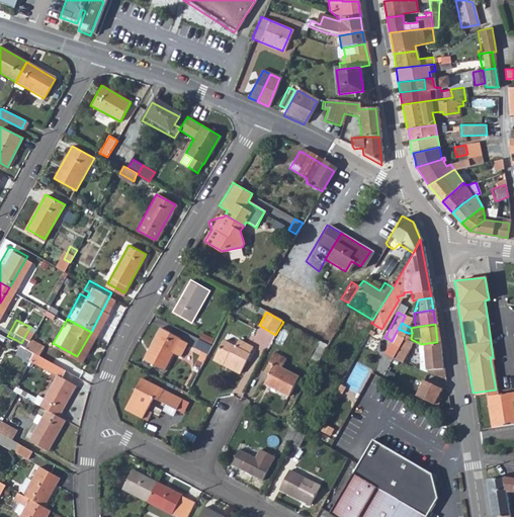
[(181,354),(188,341),(162,327),(144,361),(164,372),(175,351),(181,354)]
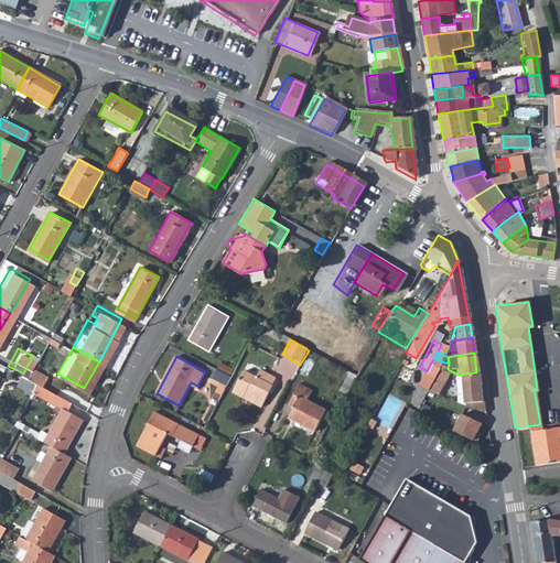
[(471,408),(484,412),(482,401),(480,401),(476,372),(459,375),(448,369),(432,360),(427,371),(420,385),(435,392),(444,375),(458,389),(462,389),(464,404),(471,408)]
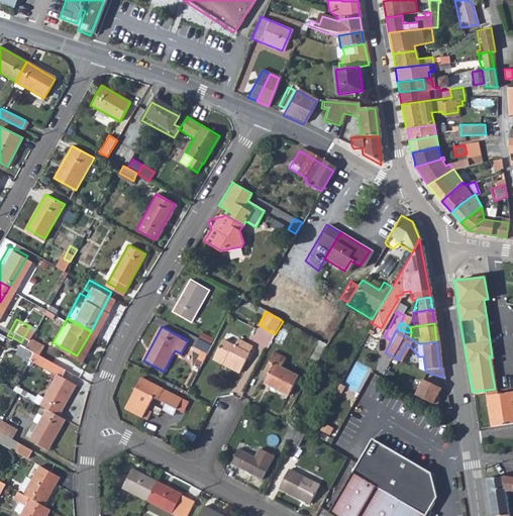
[(35,340),(25,334),(21,342),(31,347),(35,340)]
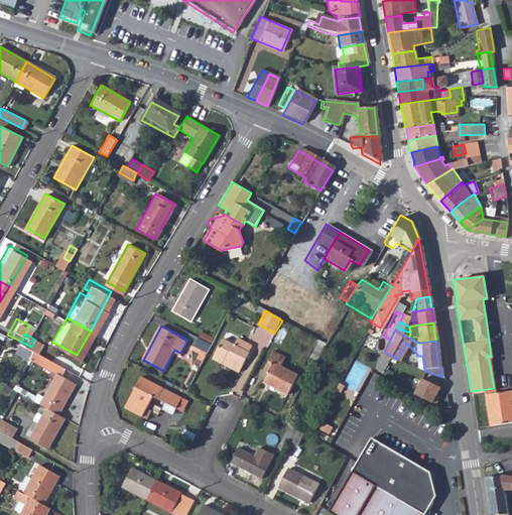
[(238,372),(253,345),(235,336),(231,343),(224,339),(213,358),(221,363),(224,358),(226,359),(225,362),(229,364),(228,366),(238,372)]
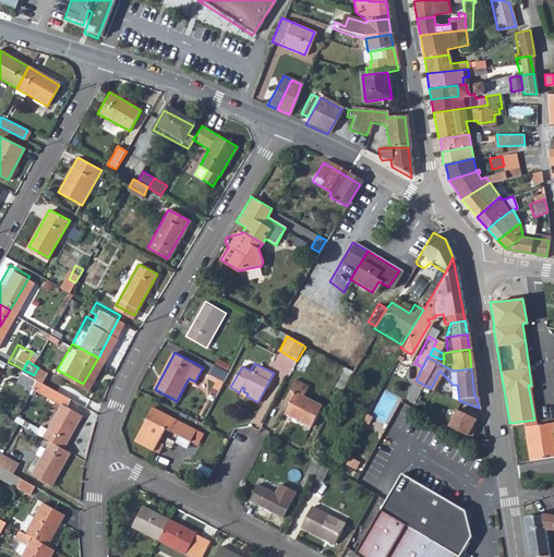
[(23,370),(17,366),(13,375),(28,384),(34,375),(23,370)]
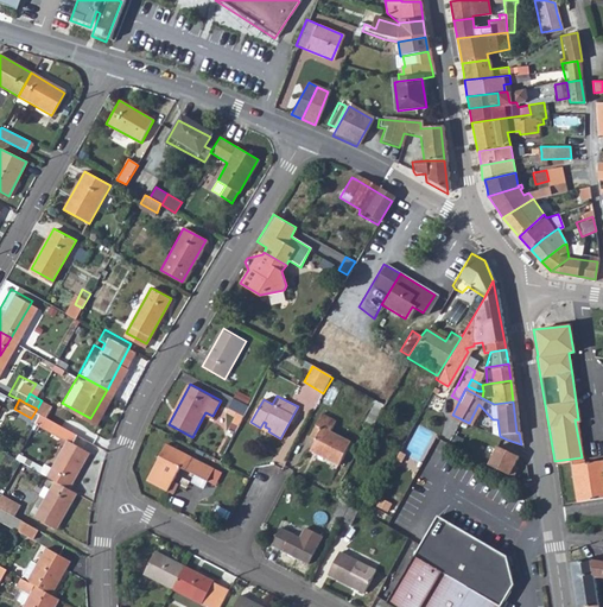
[(249,406),(235,399),(230,406),(246,415),(249,406)]
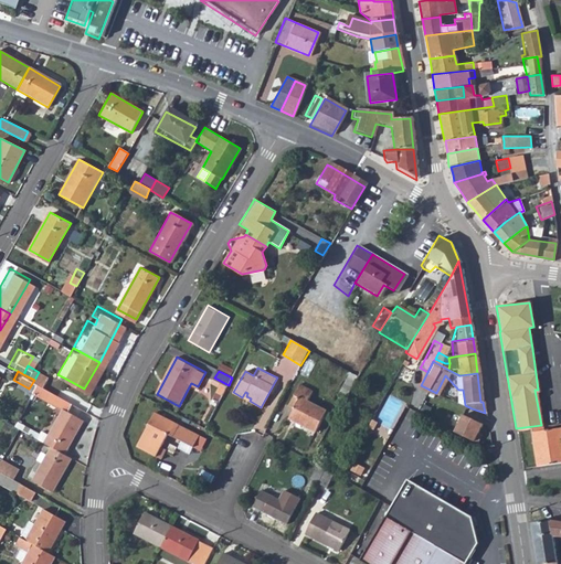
[(34,380),(29,389),(44,397),(49,389),(34,380)]
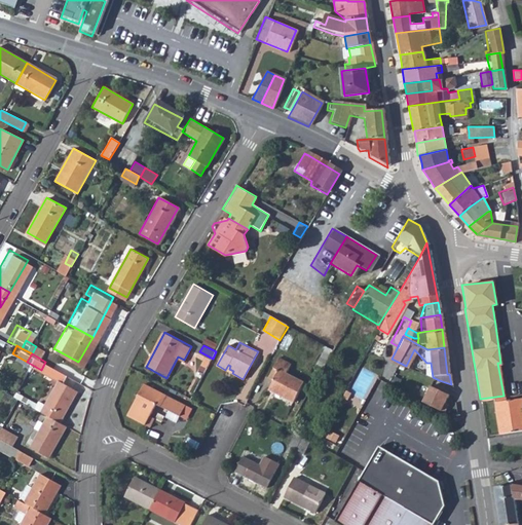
[(277,374),(275,378),(267,392),(291,406),(302,385),(286,377),(291,367),(278,361),(272,371),(277,374)]
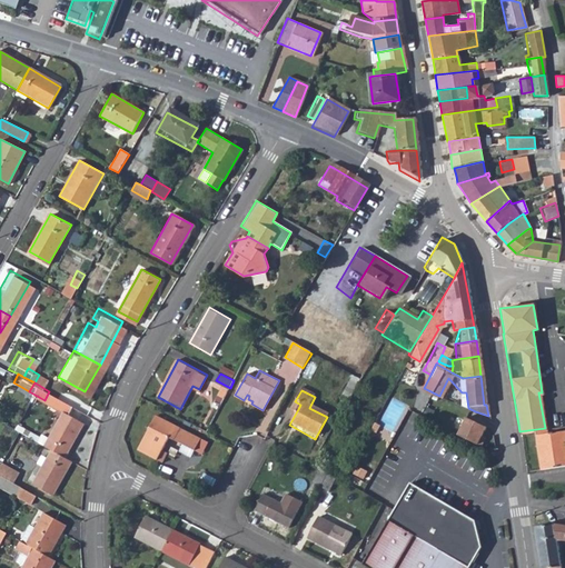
[(57,405),(38,438),(42,440),(61,450),(79,416),(57,405)]
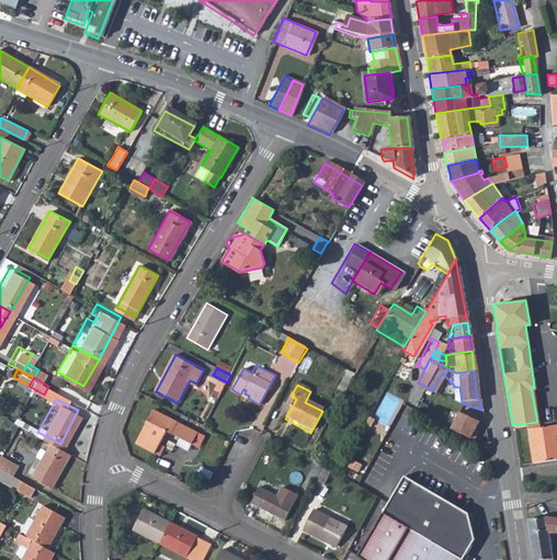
[(175,435),(181,424),(152,409),(135,443),(163,458),(169,446),(166,444),(171,433),(175,435)]
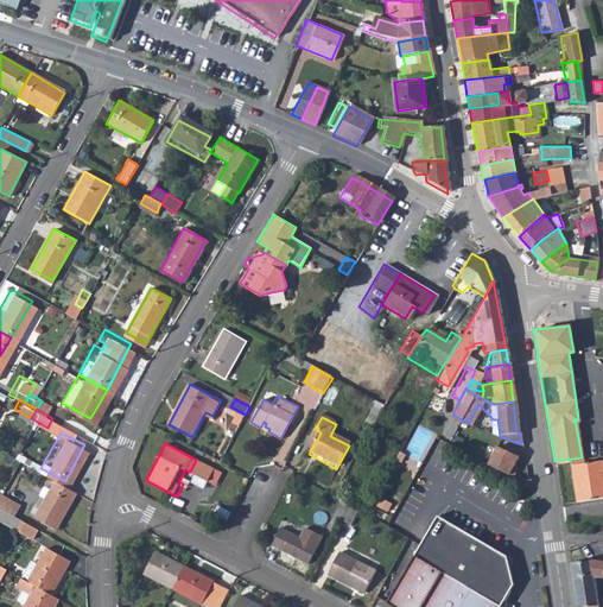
[(486,463),(511,476),(515,467),(512,466),(516,456),(509,453),(495,446),(486,463)]
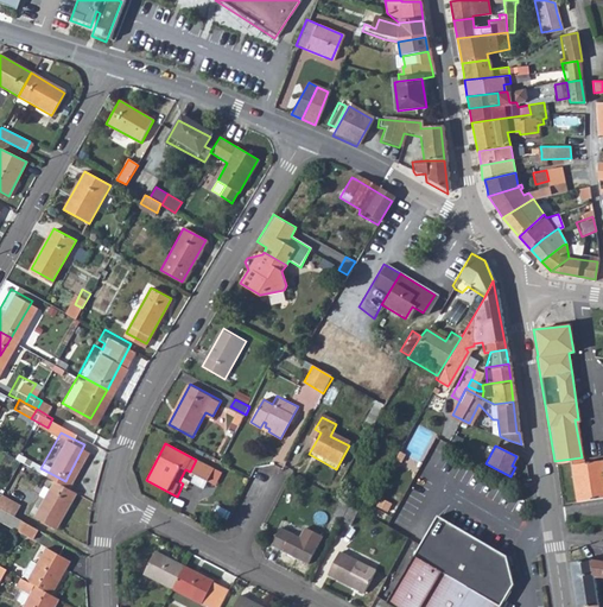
[(570,465),(576,500),(602,495),(602,480),(600,460),(570,465)]
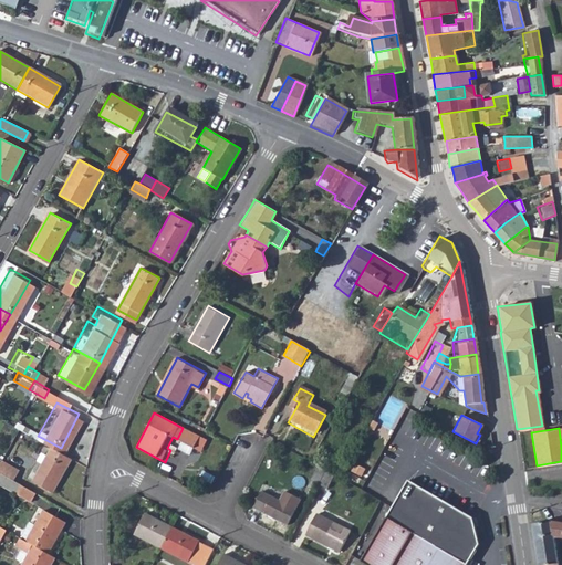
[(50,485),(68,452),(61,448),(42,438),(23,470),(50,485)]
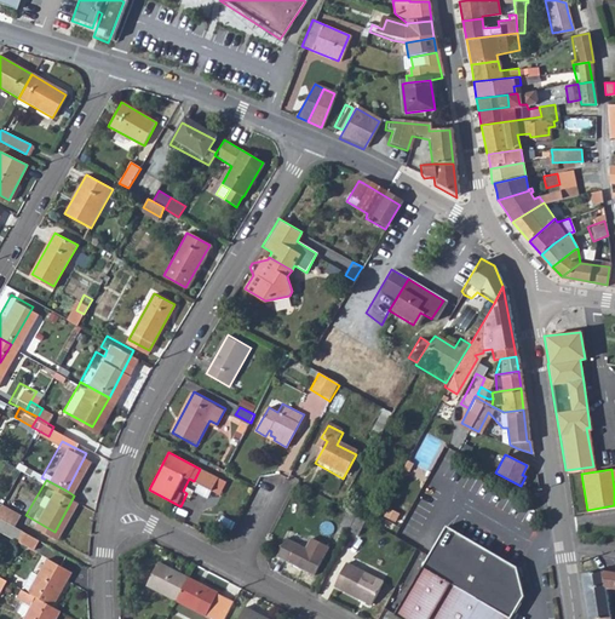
[(0,503),(16,510),(17,508),(0,498),(0,503)]
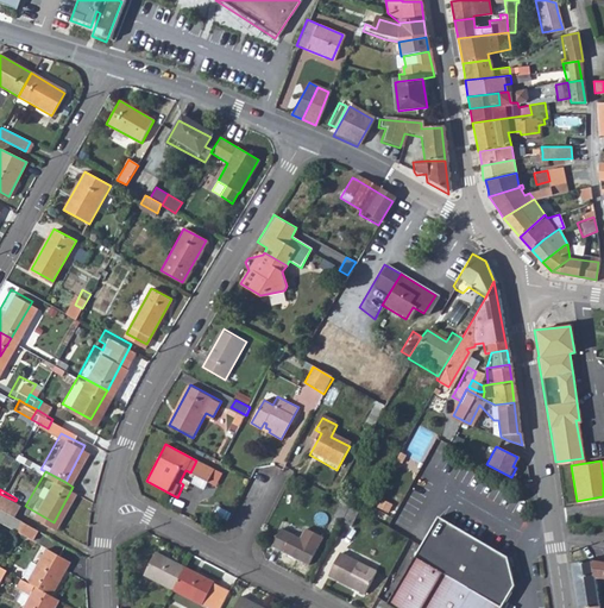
[(0,505),(11,511),(16,501),(0,494),(0,505)]
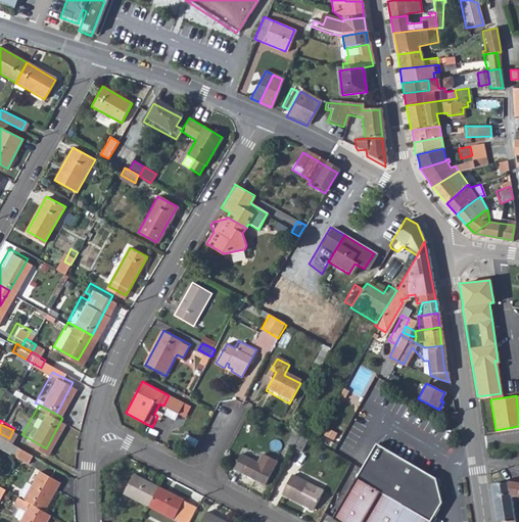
[(292,447),(299,435),(291,431),(285,444),(292,447)]
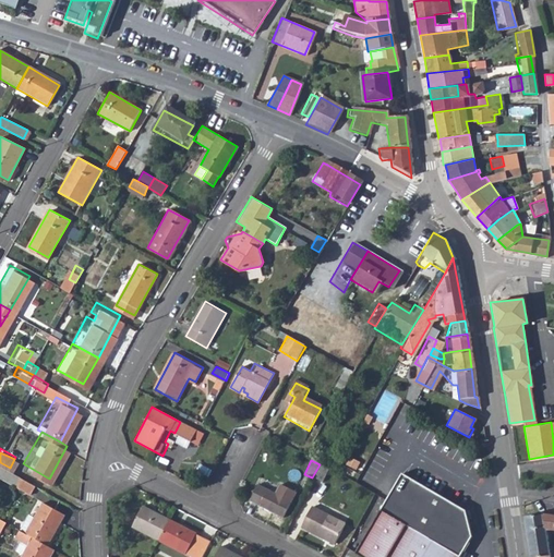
[(468,535),(467,528),(464,507),(400,471),(393,483),(352,551),(362,556),(456,556),(457,555),(468,535)]
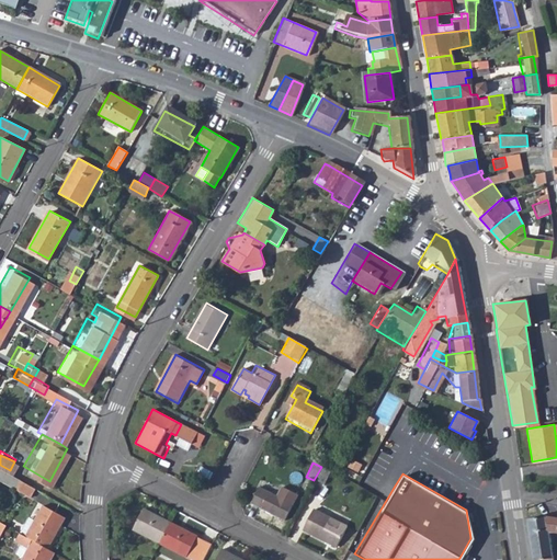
[(31,482),(18,475),(13,481),(26,489),(31,482)]
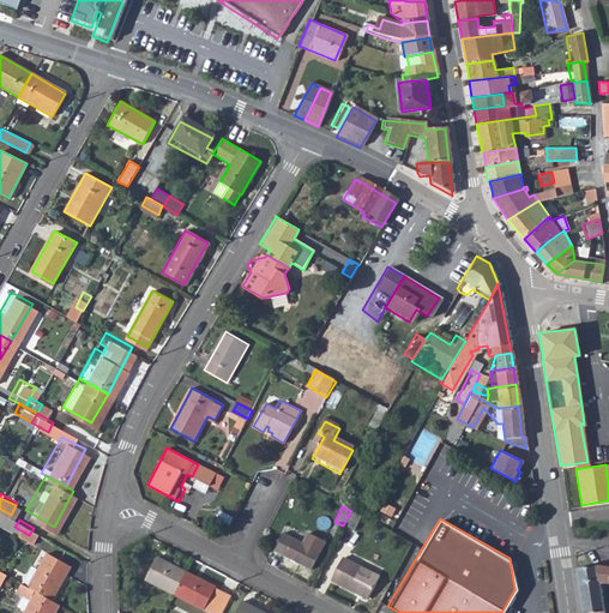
[(311,569),(324,544),(306,534),(301,544),(282,534),(273,551),(311,569)]
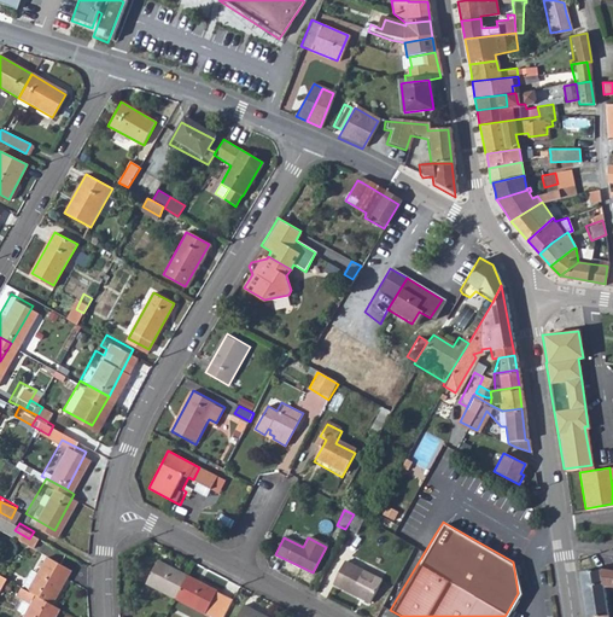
[(13,578),(16,580),(48,598),(68,560),(40,545),(29,564),(23,560),(13,578)]
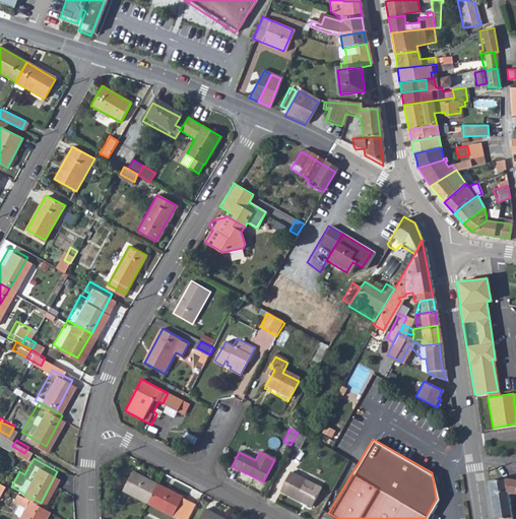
[(310,507),(320,489),(288,471),(278,490),(310,507)]
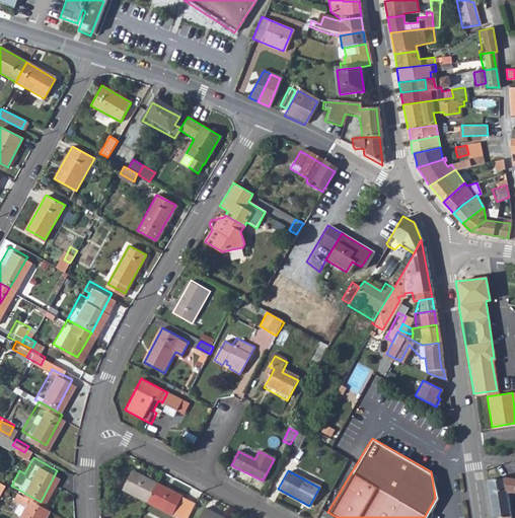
[(146,504),(155,486),(131,474),(122,493),(146,504)]
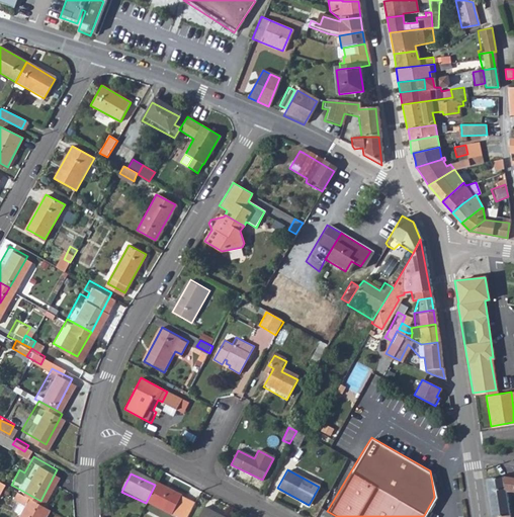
[(513,479),(501,478),(486,480),(492,516),(508,516),(504,494),(513,495),(513,479)]
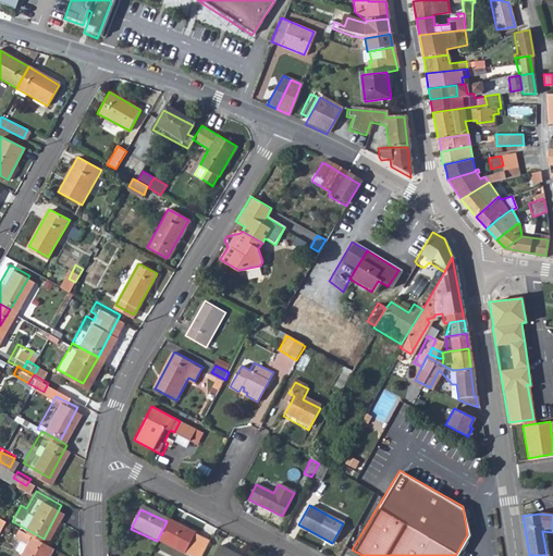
[(189,533),(167,521),(157,541),(180,553),(180,551),(189,533)]
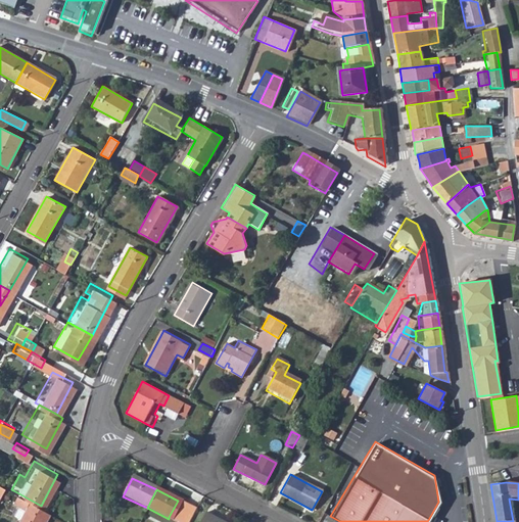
[(39,521),(47,509),(41,506),(13,490),(9,499),(22,506),(14,521),(39,521)]
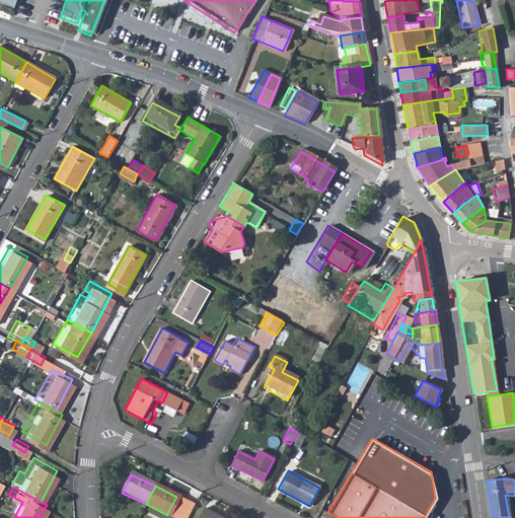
[(186,517),(193,504),(176,497),(167,513),(177,517),(186,517)]
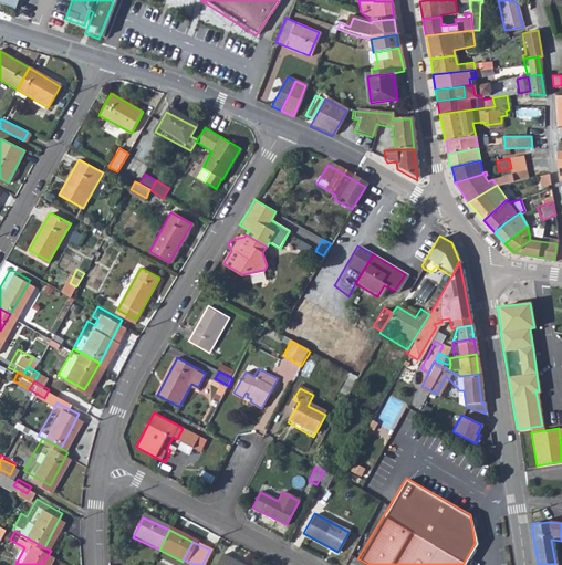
[(242,564),(221,554),(216,564),(242,564)]
